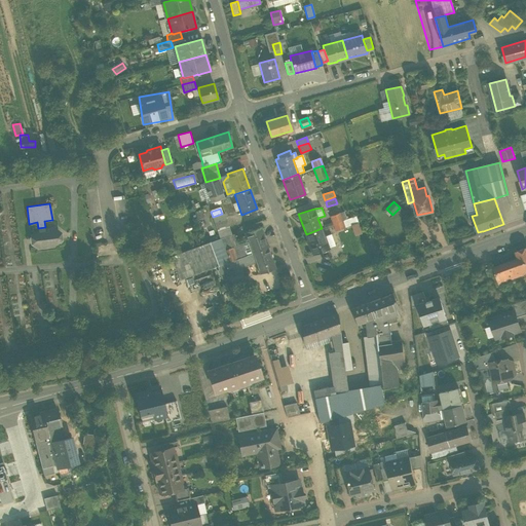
[(215,224),(227,220),(224,213),(222,214),(213,217),(215,224)]
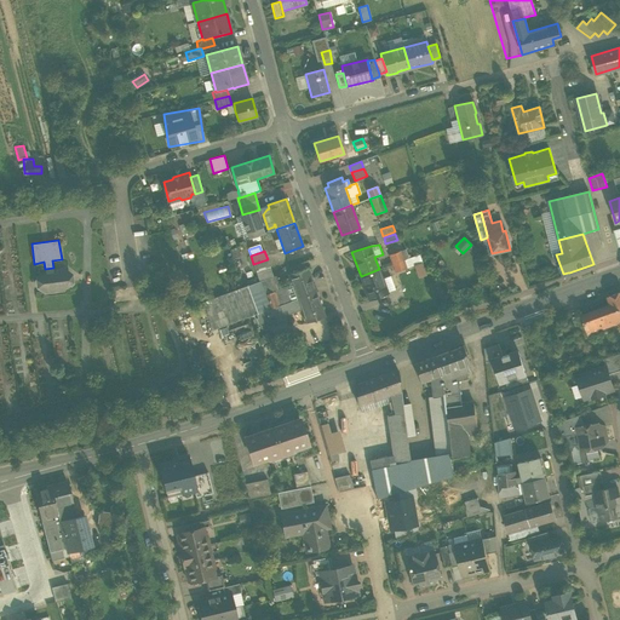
[(401,251),(389,254),(392,264),(403,260),(401,251)]
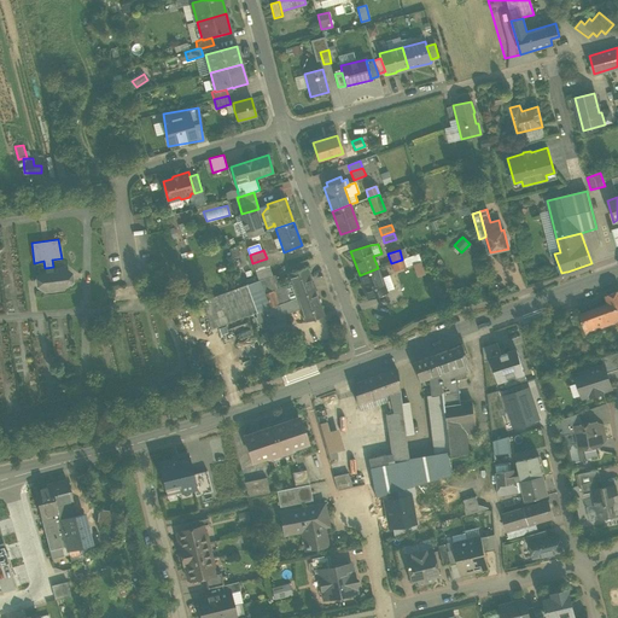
[(412,256),(414,262),(412,263),(417,277),(424,274),(417,255),(412,256)]
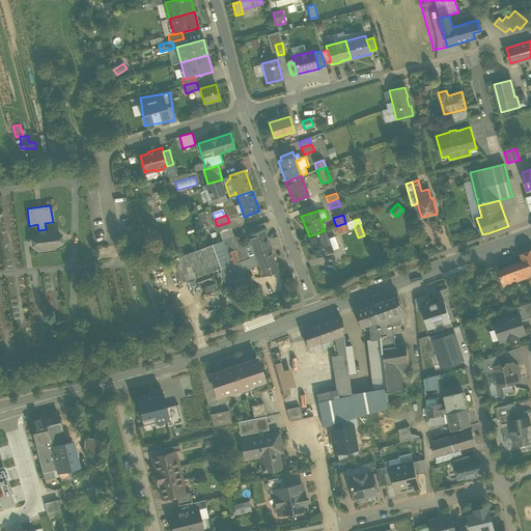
[(345,223),(336,226),(338,233),(348,229),(347,228),(354,226),(356,225),(354,220),(345,223)]
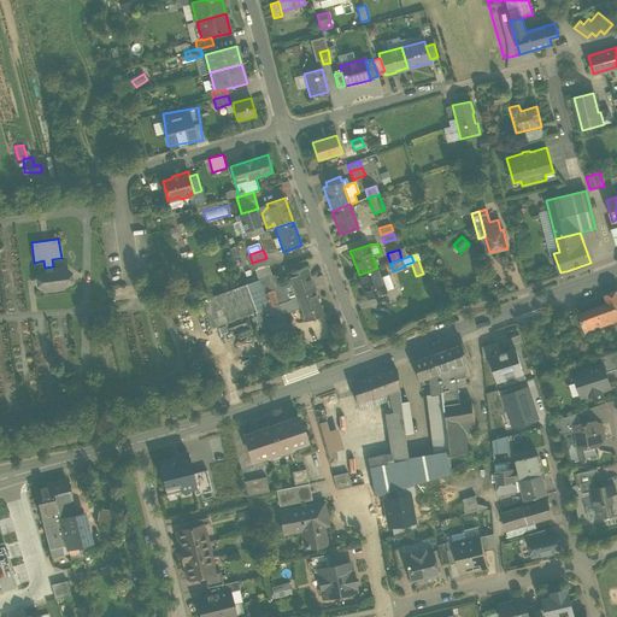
[(266,258),(252,263),(258,280),(272,275),(266,258)]
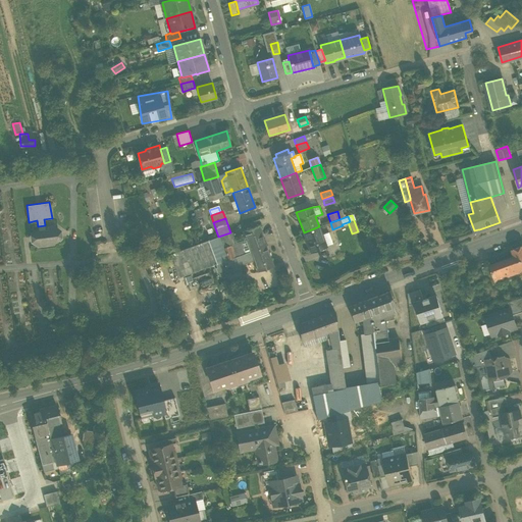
[(323,230),(331,227),(329,222),(321,224),(323,230)]
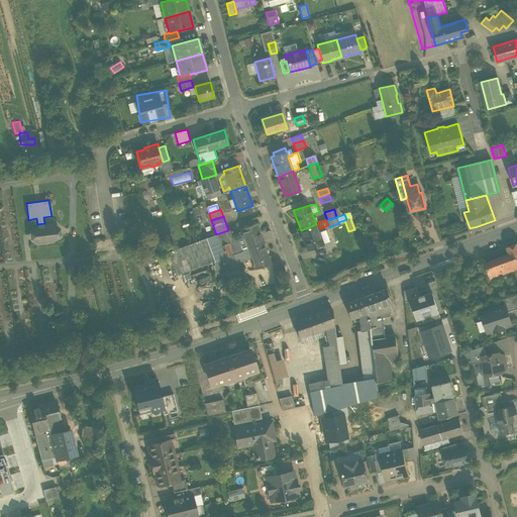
[(37,224),(35,225),(35,226),(37,225),(31,232),(32,239),(39,244),(37,245),(38,246),(56,243),(56,242),(54,242),(60,235),(59,229),(52,223),(54,223),(54,222),(44,223),(37,224)]
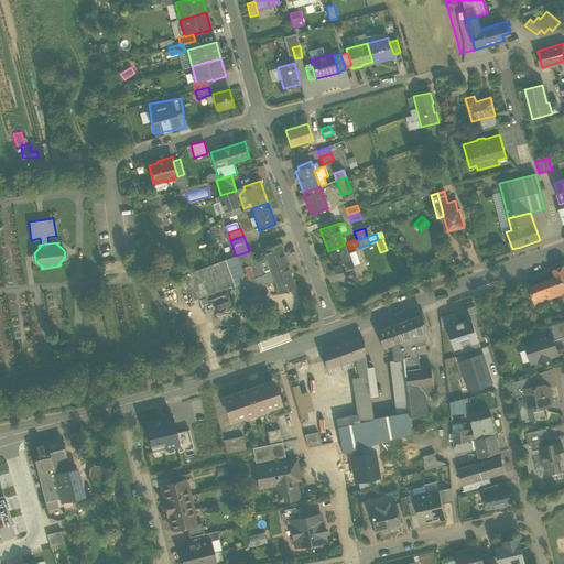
[(280,243),(263,250),(271,272),(288,266),(280,243)]
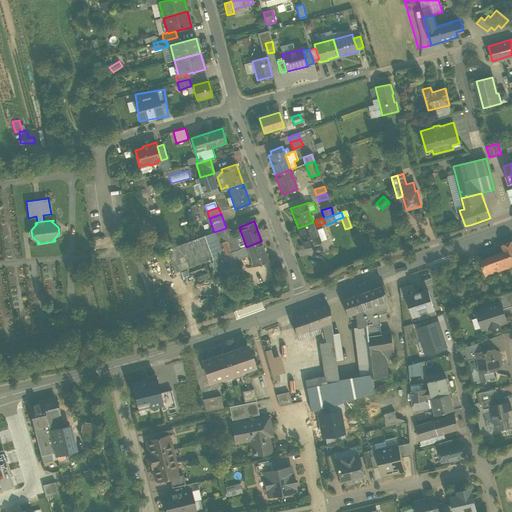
[(313,222),(298,228),(305,248),(320,242),(316,231),(313,222)]
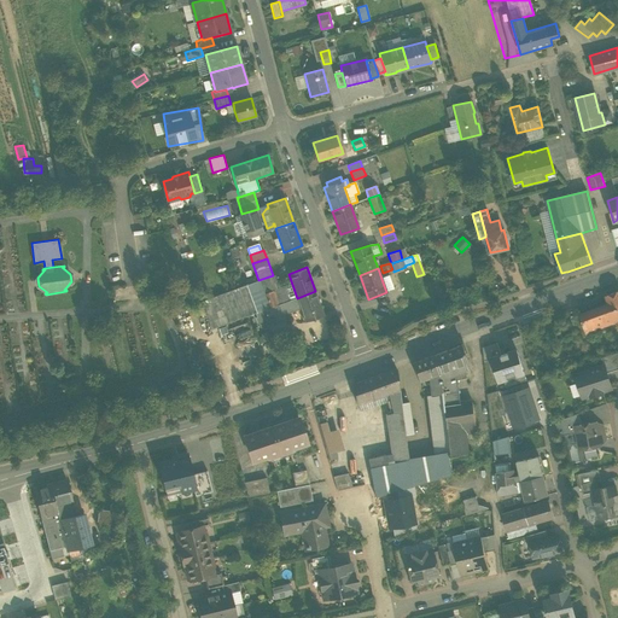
[(382,279),(386,292),(394,290),(389,275),(382,279)]
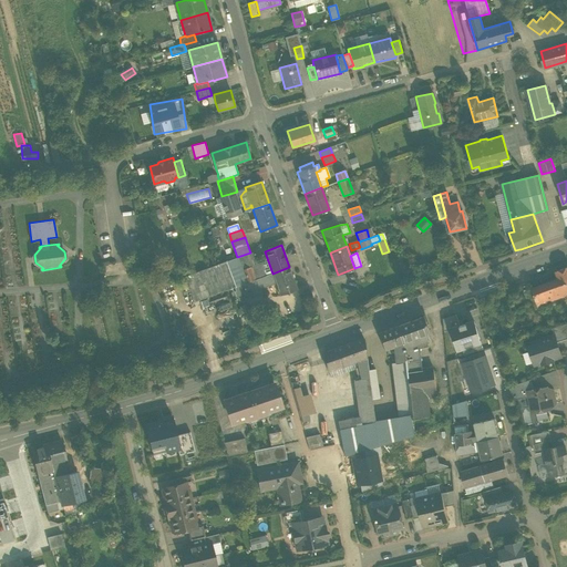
[(248,282),(235,287),(239,300),(244,301),(247,300),(249,297),(260,292),(259,288),(276,282),(280,295),(297,289),(289,267),(272,274),(266,276),(248,282)]
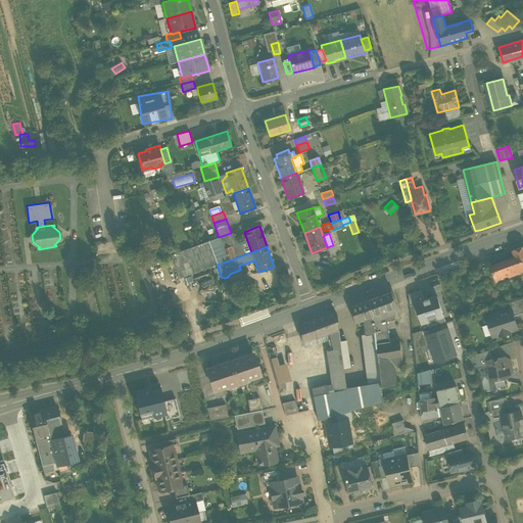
[(522,246),(513,250),(515,257),(490,266),(496,286),(507,282),(506,279),(522,273),(522,246)]
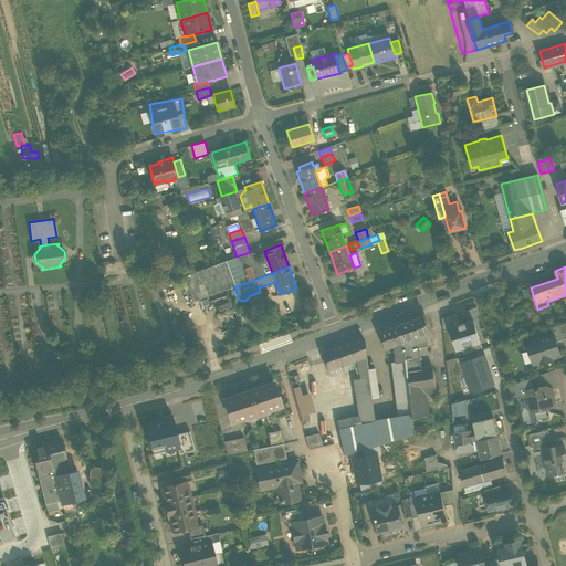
[(231,296),(212,299),(213,314),(232,313),(231,296)]
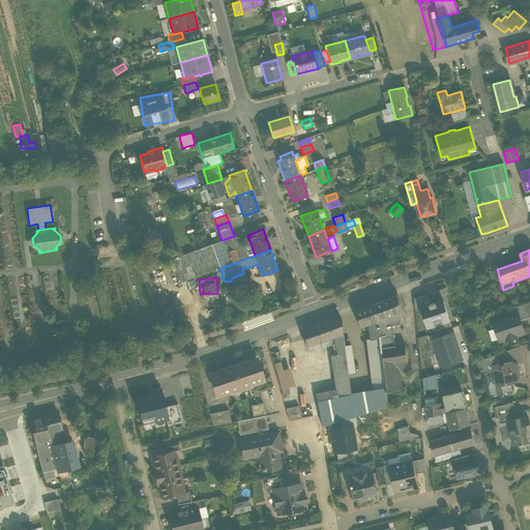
[(427,294),(414,298),(415,310),(421,307),(430,304),(427,294)]
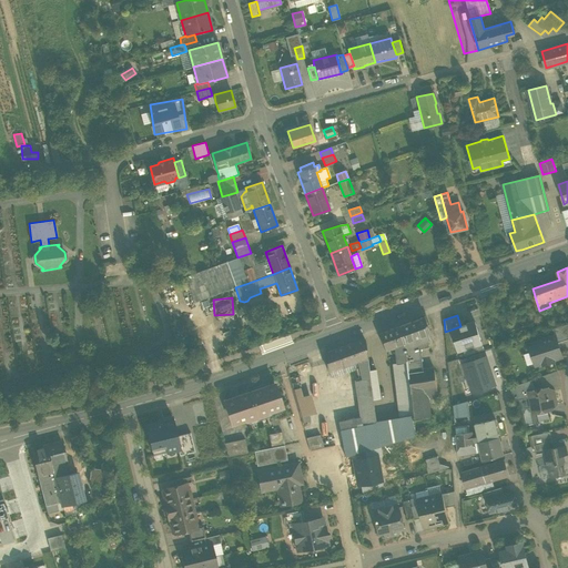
[(425,316),(398,326),(405,343),(403,344),(405,361),(421,358),(419,350),(427,347),(426,341),(432,340),(433,338),(433,337),(425,316)]
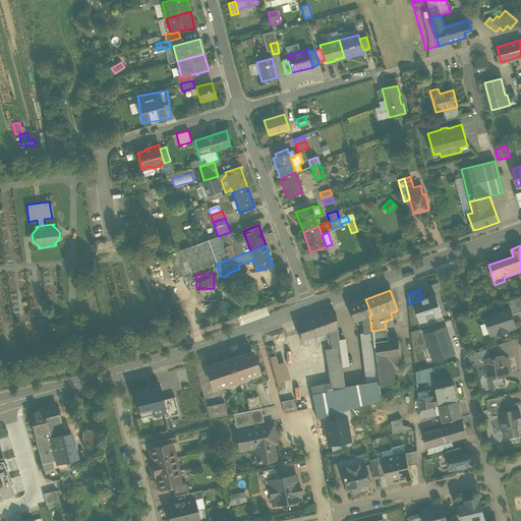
[(420,322),(424,321),(442,314),(436,295),(422,299),(414,302),(416,309),(414,310),(417,319),(419,317),(420,322)]
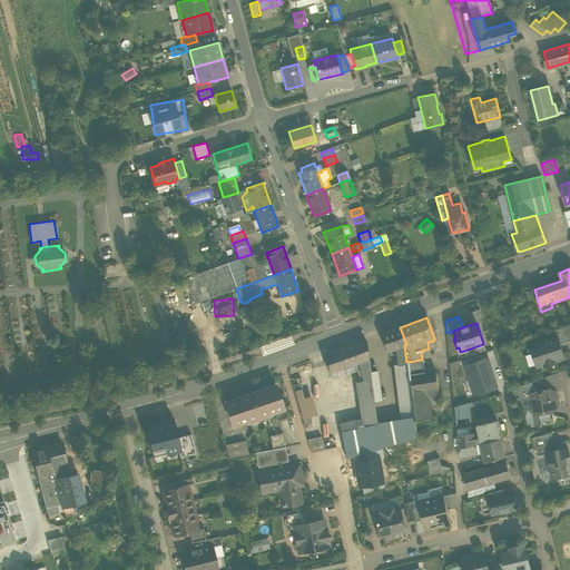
[(569,324),(554,328),(557,337),(558,337),(560,344),(569,341),(569,324)]
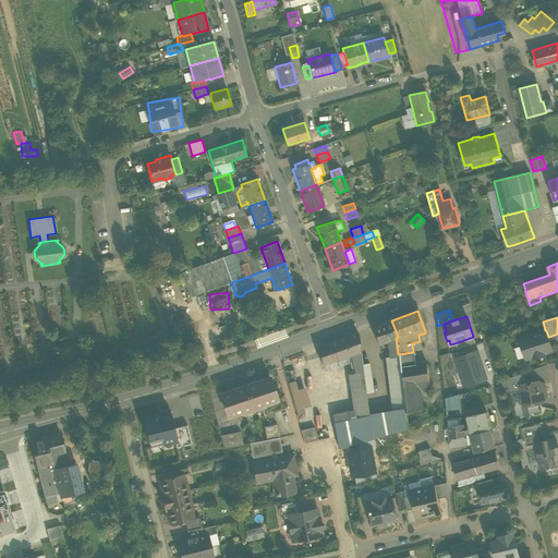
[(391,320),(372,327),(378,344),(387,341),(389,358),(398,355),(398,354),(396,338),(398,337),(391,320)]
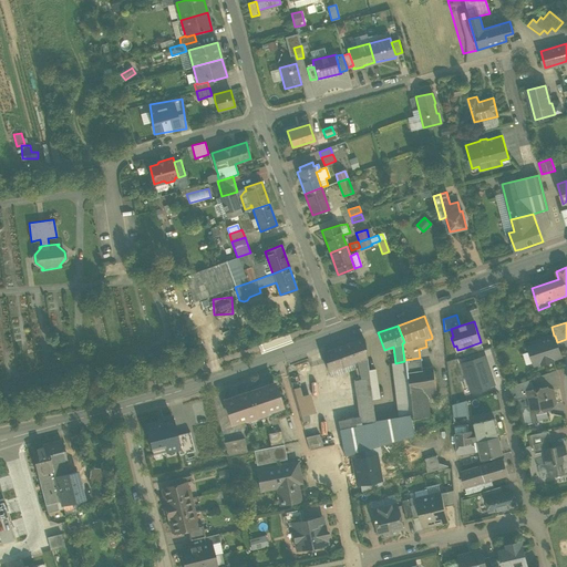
[(554,336),(527,344),(534,364),(542,362),(543,364),(553,360),(553,359),(562,356),(557,342),(555,336),(554,336)]
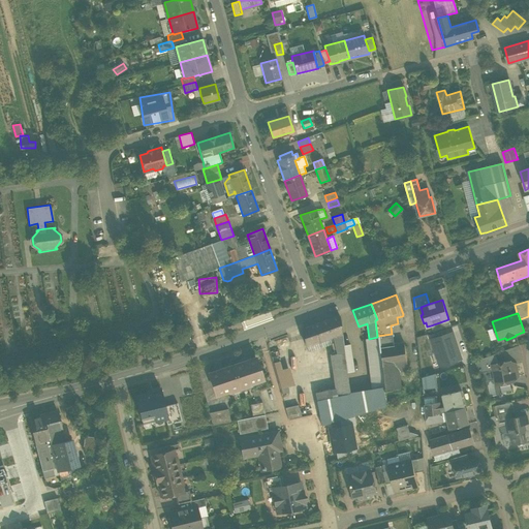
[(339,315),(320,322),(327,339),(334,336),(336,342),(343,340),(340,316),(339,315)]
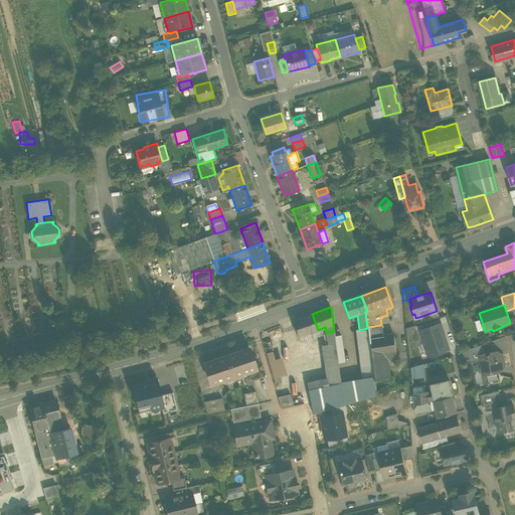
[(439,317),(437,311),(419,317),(421,323),(439,317)]
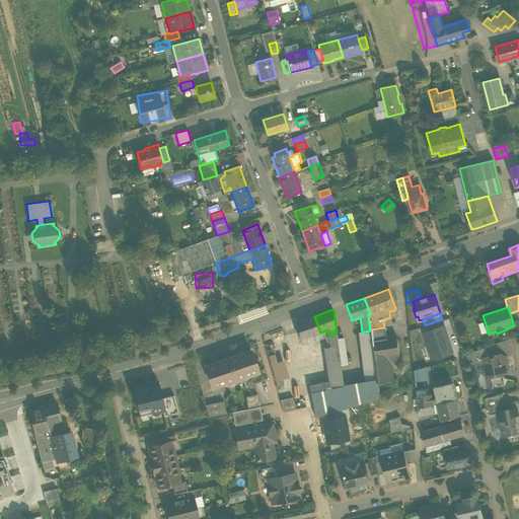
[(314,316),(297,322),(300,340),(320,332),(314,316)]
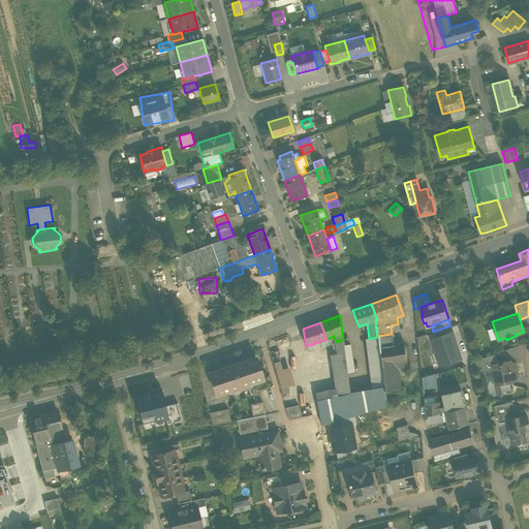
[(441,365),(461,359),(453,332),(431,339),(435,351),(437,350),(441,365)]
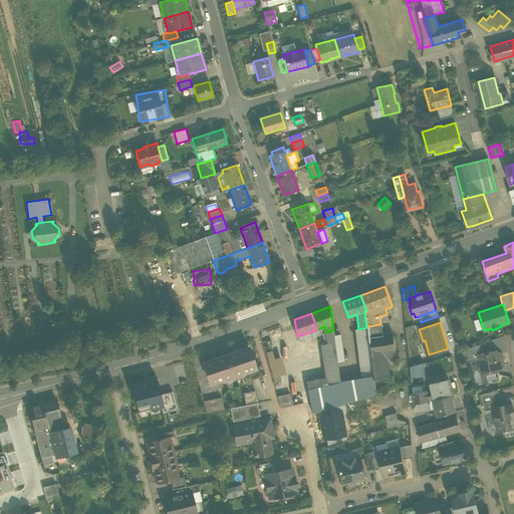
[(380,324),(366,326),(366,327),(367,331),(368,338),(381,336),(380,324)]
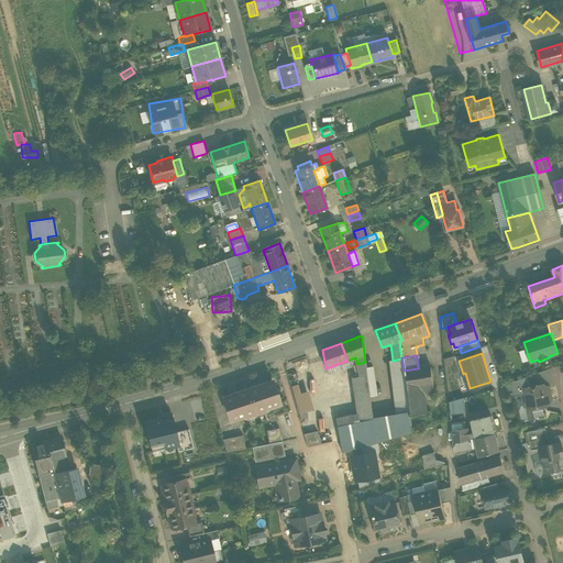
[(357,364),(353,365),(357,384),(367,382),(366,368),(365,362),(357,364)]
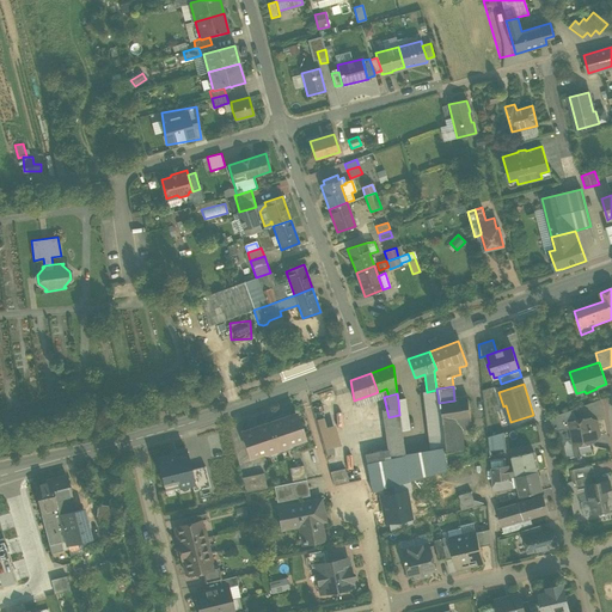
[(438,395),(423,396),(429,451),(444,448),(442,430),(441,422),(439,403),(438,395)]
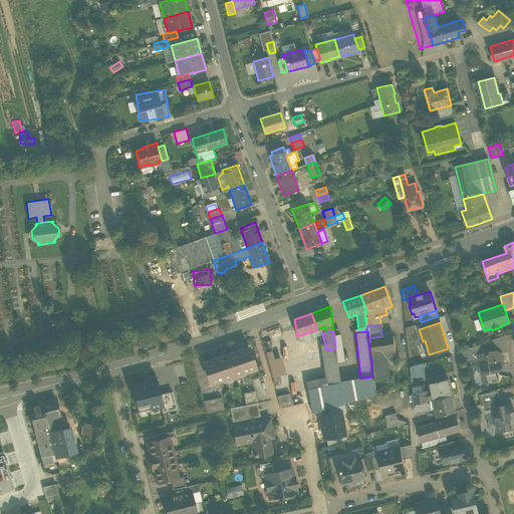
[(381,336),(368,338),(370,354),(396,350),(394,334),(381,336)]
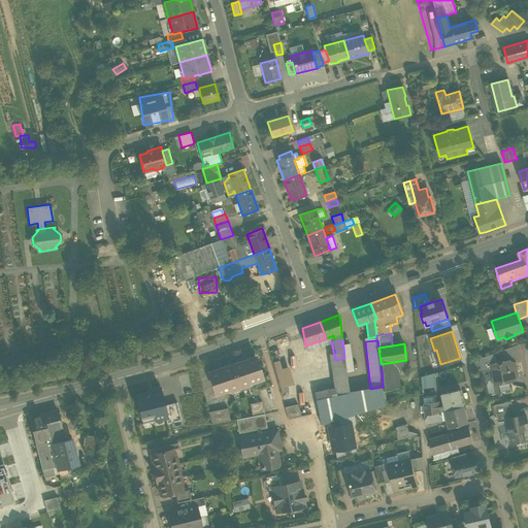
[(350,344),(343,345),(344,358),(347,371),(353,370),(350,344)]
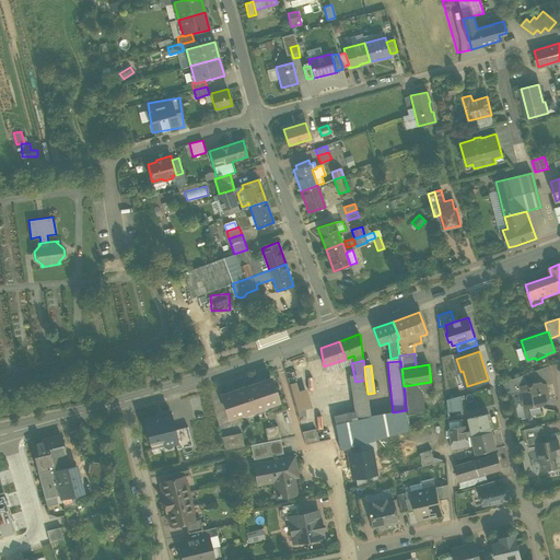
[(270,378),(246,387),(255,411),(265,408),(264,406),(278,401),(270,378)]
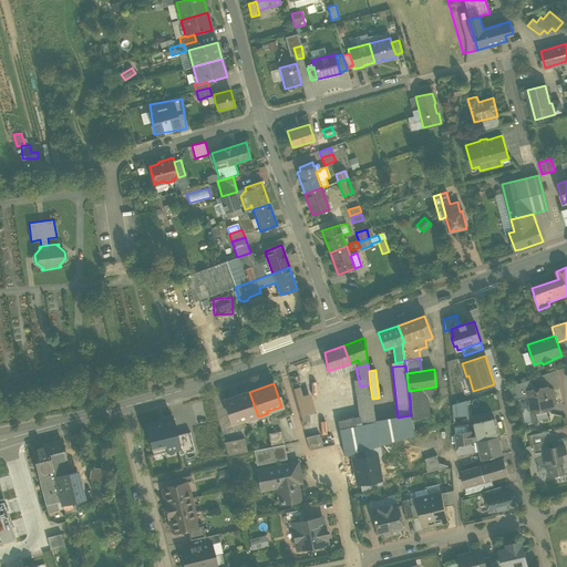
[(370,384),(360,387),(364,403),(372,401),(372,399),(370,384)]
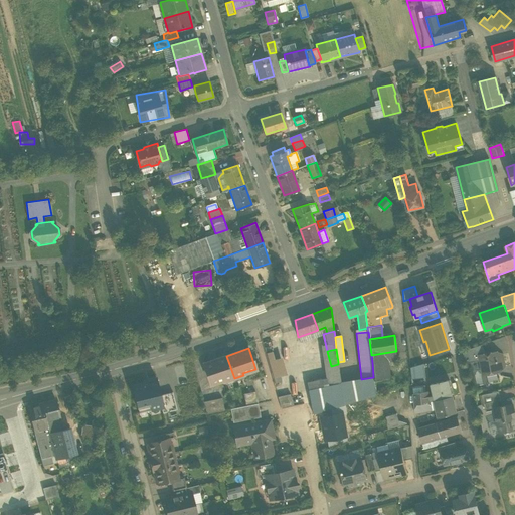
[(281,381),(273,351),(265,353),(274,383),(281,381)]
